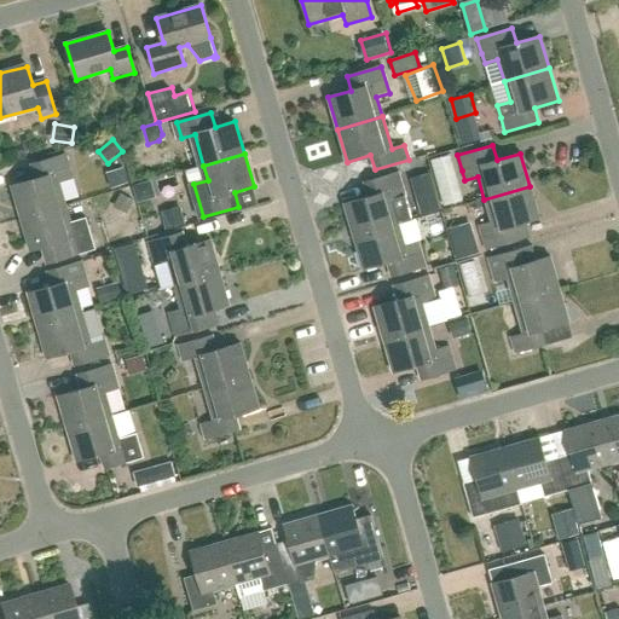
[(35,179),(11,186),(21,218),(65,204),(57,174),(70,171),(65,155),(30,165),(35,179)]
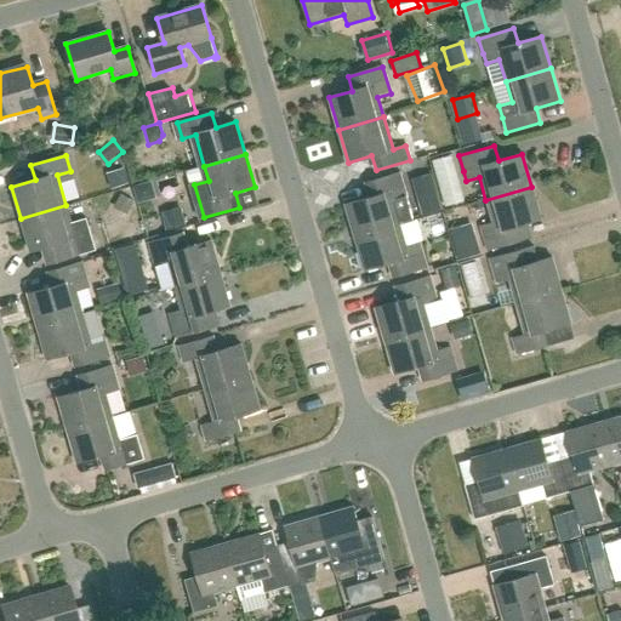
[(453,155),(432,161),(445,208),(465,203),(453,155)]
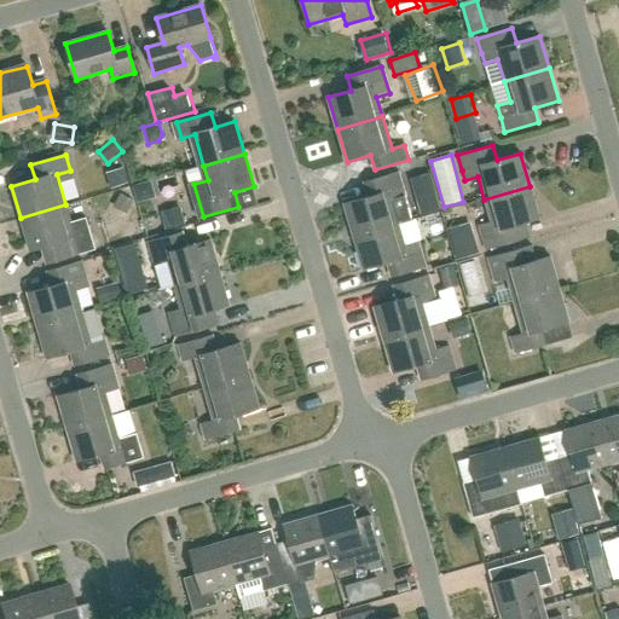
[(125,169),(108,175),(111,187),(128,183),(125,169)]
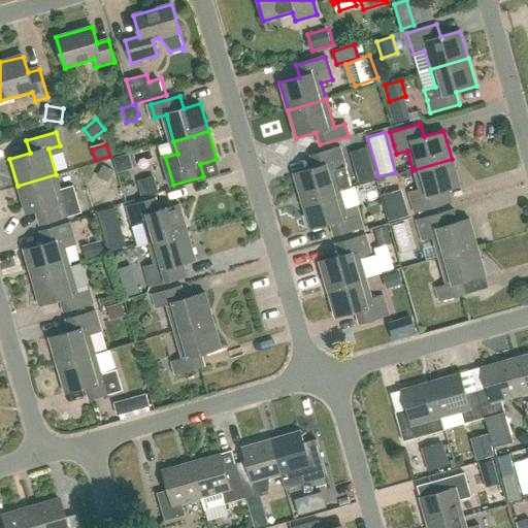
[(315,168),(294,174),(302,202),(339,191),(340,193),(352,190),(343,161),(339,146),(310,155),(315,168)]
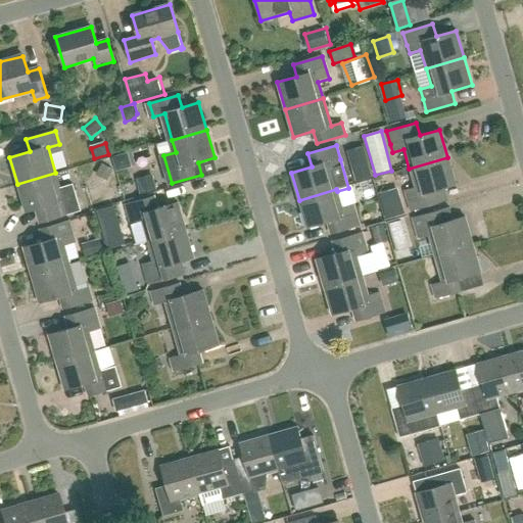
[(123,154),(112,157),(116,171),(127,168),(123,154)]
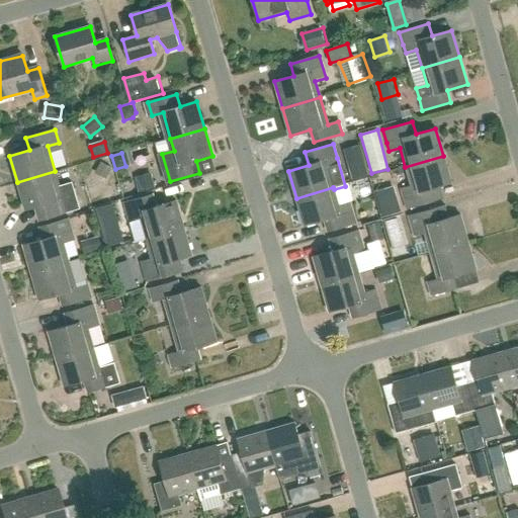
[(405,167),(410,184),(399,187),(402,196),(405,209),(443,198),(439,186),(451,182),(443,156),(405,167)]
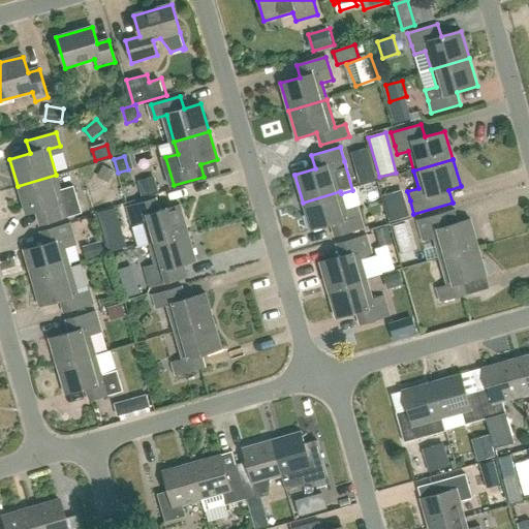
[(98,177),(110,183),(117,172),(104,164),(98,177)]
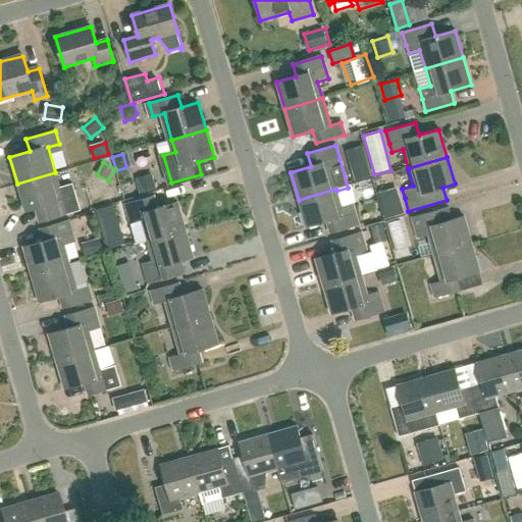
[(80,210),(72,185),(59,188),(55,172),(17,184),(25,211),(36,208),(40,221),(80,210)]
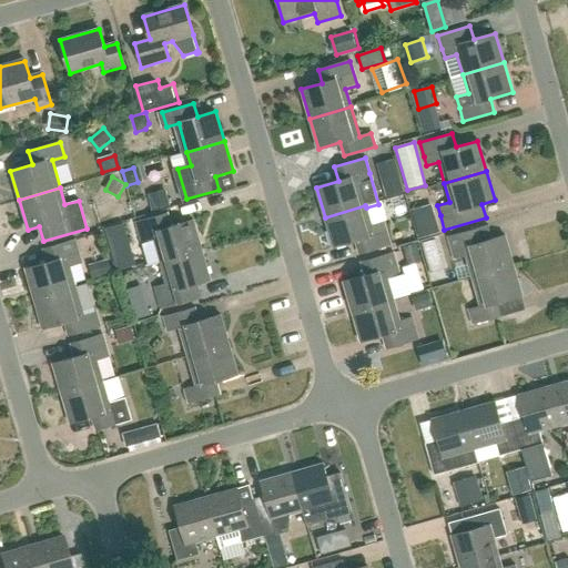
[(165,189),(149,194),(153,210),(170,205),(165,189)]
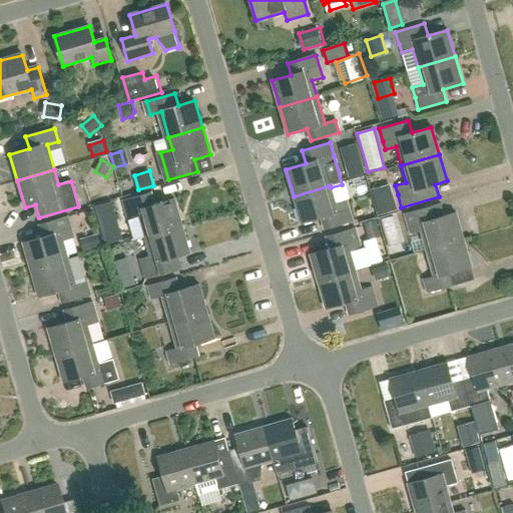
[(462,191),(483,186),(481,177),(460,182),(462,191)]
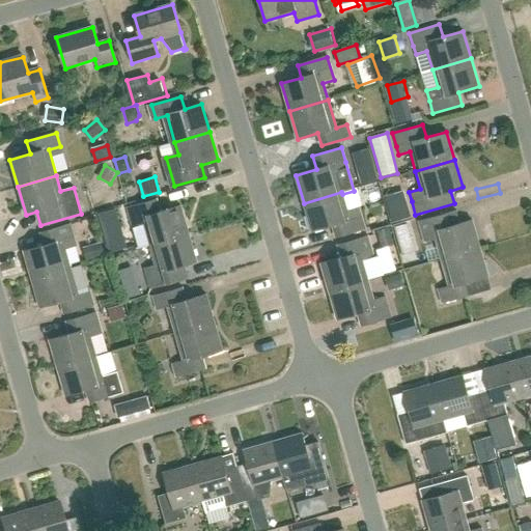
[(304,203),(311,230),(332,225),(336,238),(364,229),(359,208),(347,212),(342,194),(341,192),(304,203)]
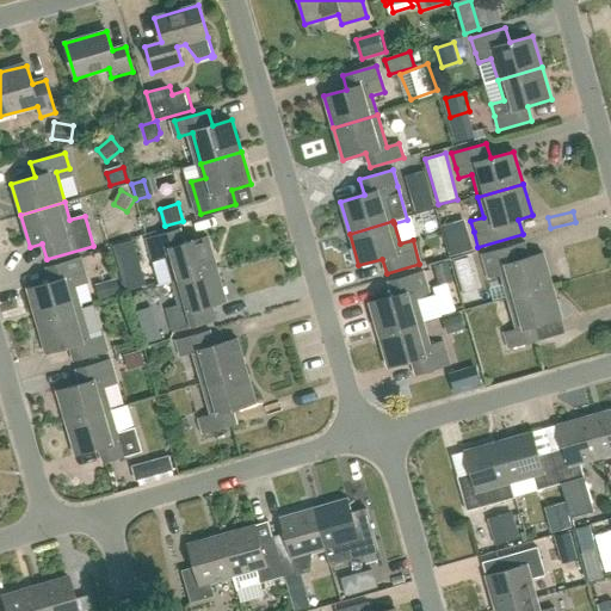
[(216,269),(207,238),(184,244),(179,229),(146,239),(153,261),(165,258),(172,282),(216,269)]
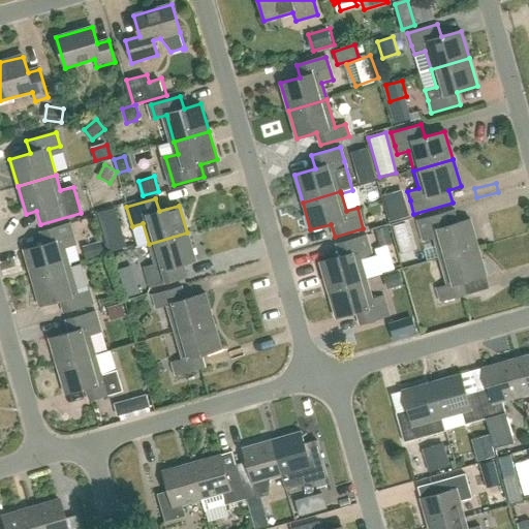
[(404,199),(385,205),(391,221),(409,216),(404,199)]
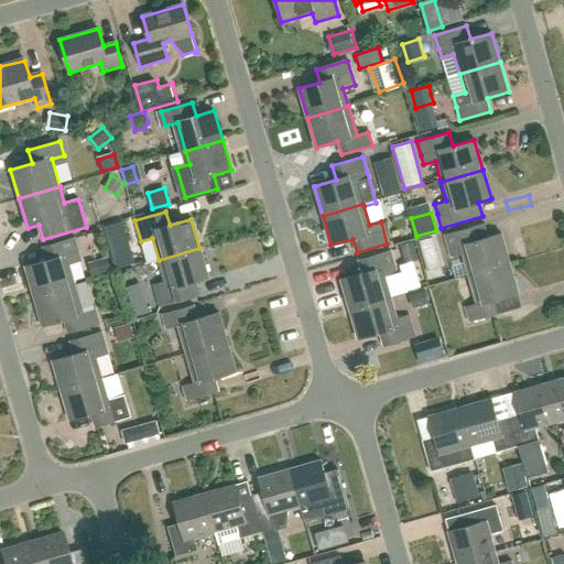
[(121,223),(104,227),(107,238),(125,232),(121,223)]
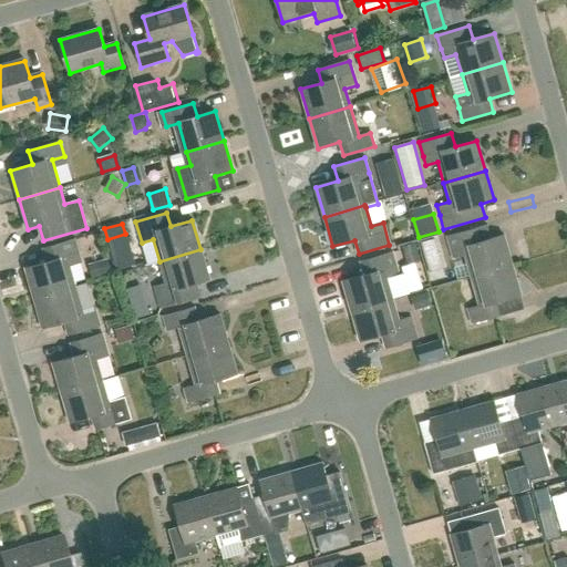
[(446,237),(450,250),(453,260),(464,257),(471,277),(512,265),(503,235),(491,238),(486,225),(446,237)]
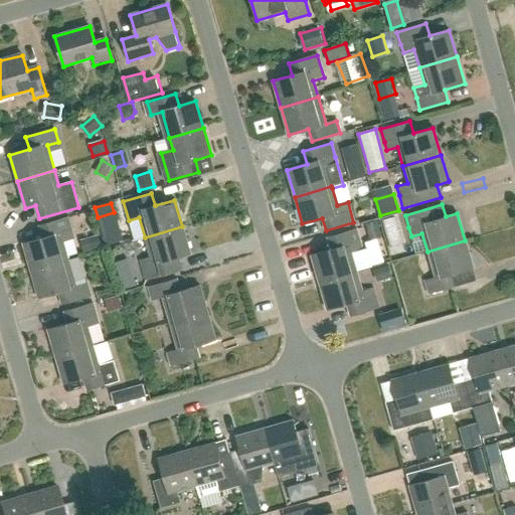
[(393,216),(381,220),(384,231),(396,227),(393,216)]
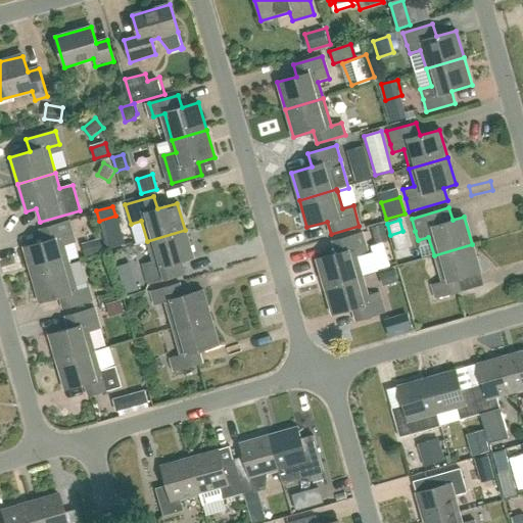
[(44,242),(24,247),(32,275),(69,265),(61,237),(73,234),(68,221),(40,229),(44,242)]
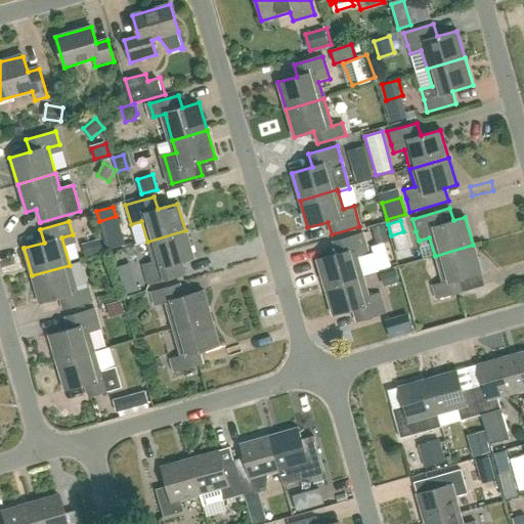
[(141,221),(131,224),(137,245),(147,242),(141,221)]
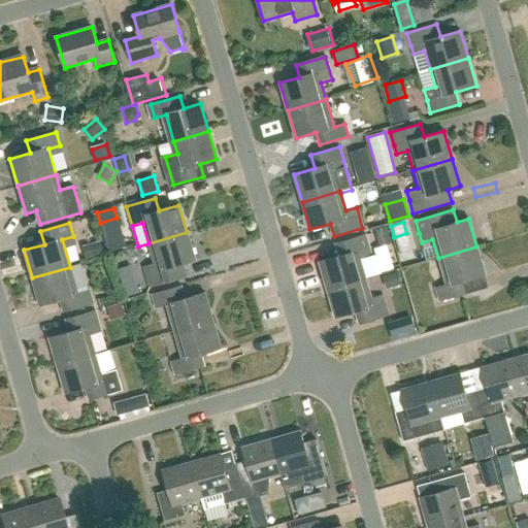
[(387,228),(375,231),(378,243),(390,240),(387,228)]
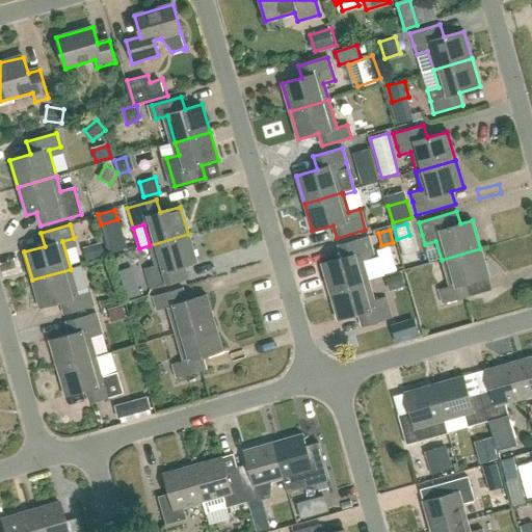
[(176,268),(196,262),(188,234),(150,245),(156,265),(144,268),(151,289),(180,281),(176,268)]
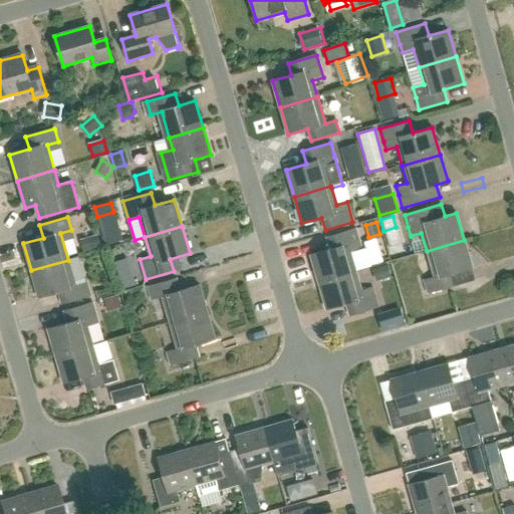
[(330,249),(310,255),(318,282),(355,271),(349,252),(360,249),(354,229),(327,237),(330,249)]
